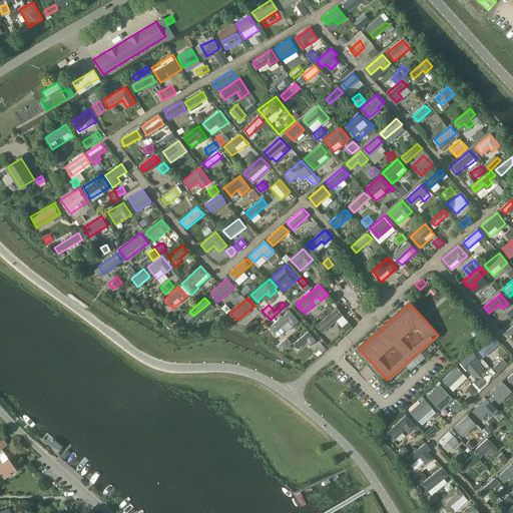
[(337,306),(317,323),(323,330),(343,313),(337,306)]
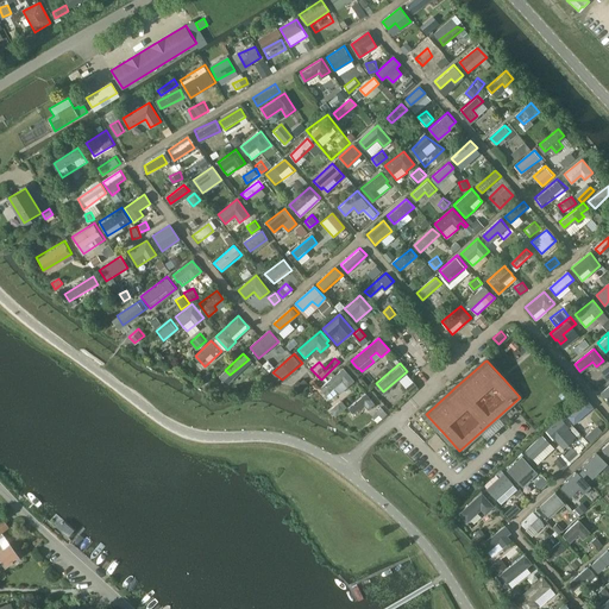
[(343,368),(320,388),(325,395),(330,400),(337,393),(338,395),(347,387),(355,381),(343,368)]
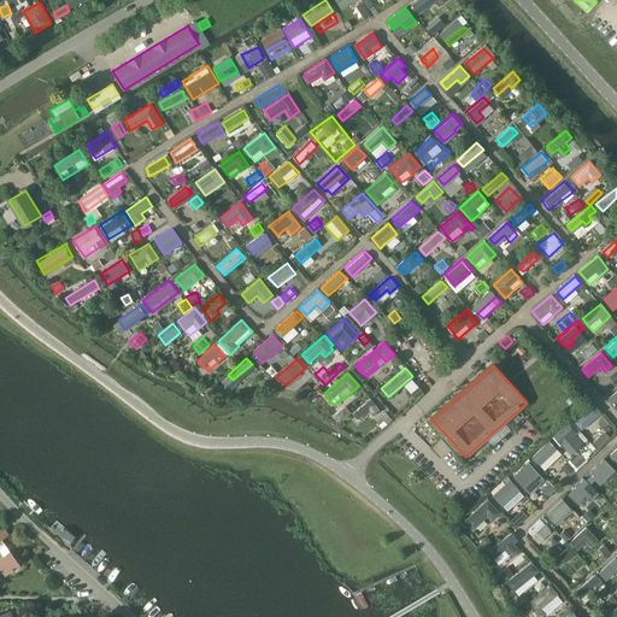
[(298,388),(301,394),(312,387),(307,382),(298,388)]
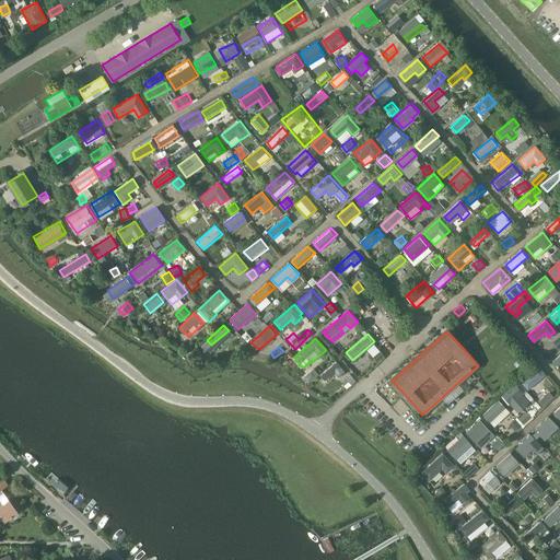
[(337,362),(319,376),(324,382),(335,373),(338,376),(345,371),(337,362)]
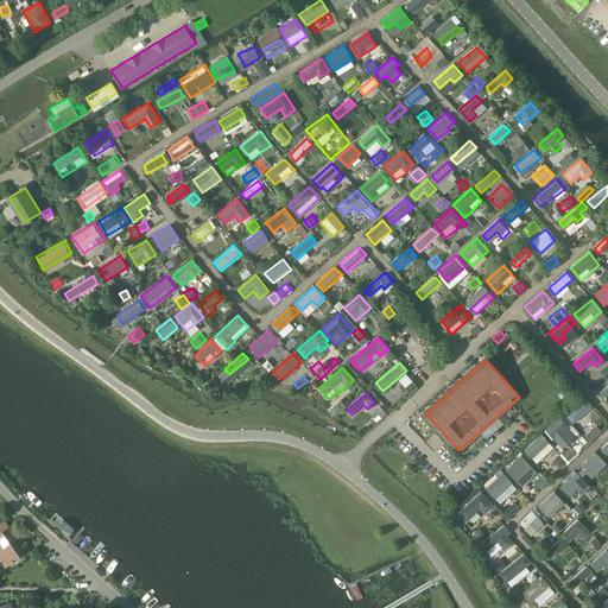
[(335,416),(347,405),(341,398),(329,409),(335,416)]
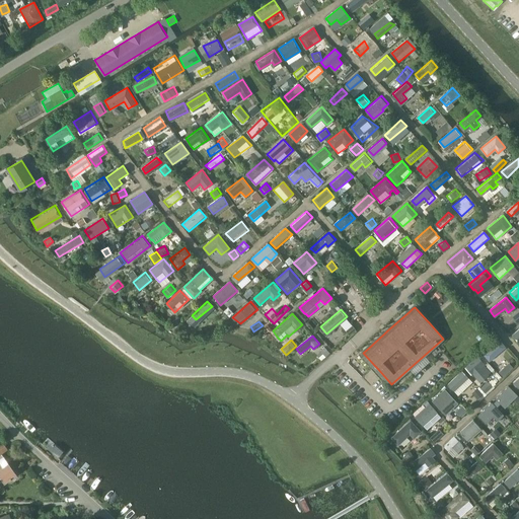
[(500,341),(484,355),(491,364),(507,349),(500,341)]
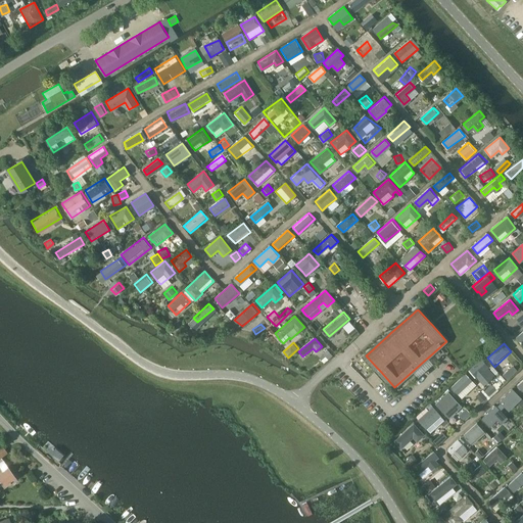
[(325,362),(332,352),(327,348),(320,359),(325,362)]
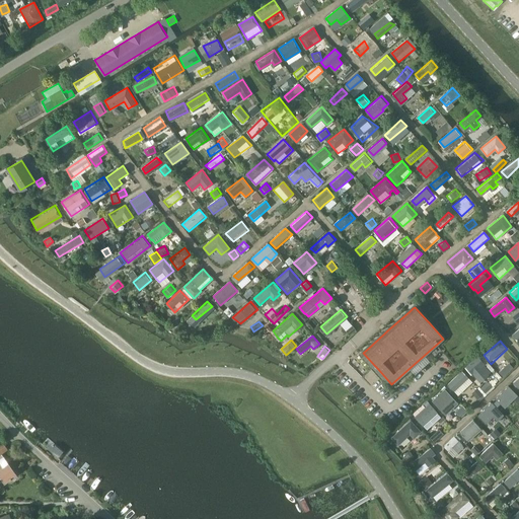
[(474,357),(464,366),(472,374),(479,382),(489,374),(491,372),(484,364),(476,356),(474,357)]
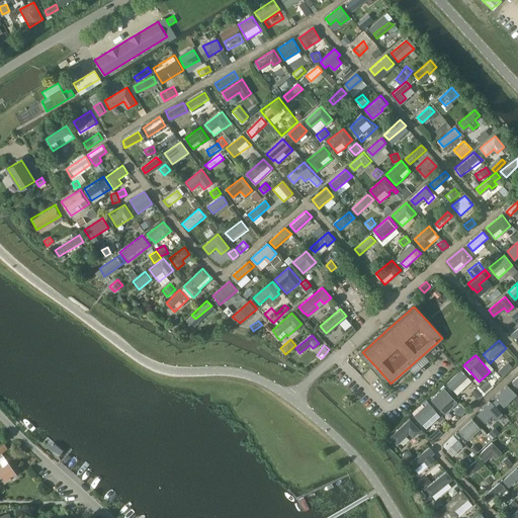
[(502,374),(512,365),(508,360),(497,369),(502,374)]
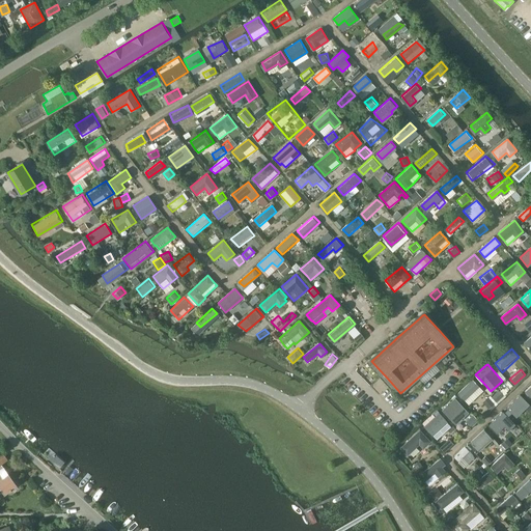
[(382,393),(389,387),(381,378),(373,385),(382,393)]
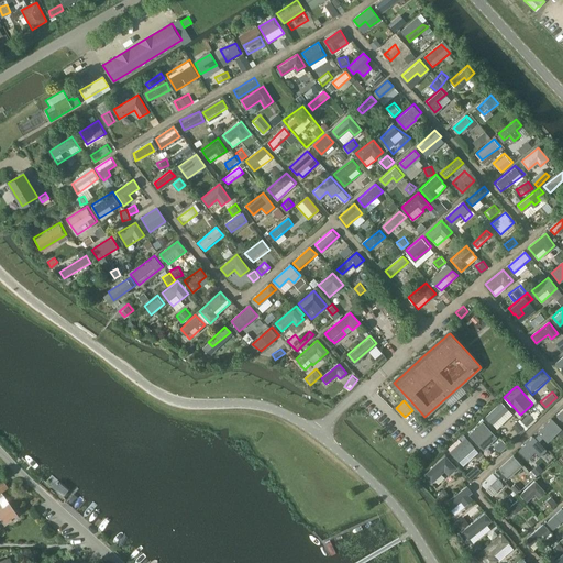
[(503,404),(486,419),(497,430),(514,415),(503,404)]
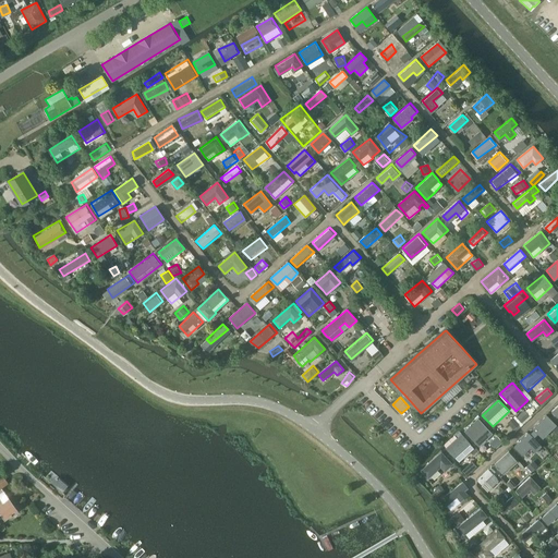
[(522,421),(534,412),(529,405),(518,415),(522,421)]
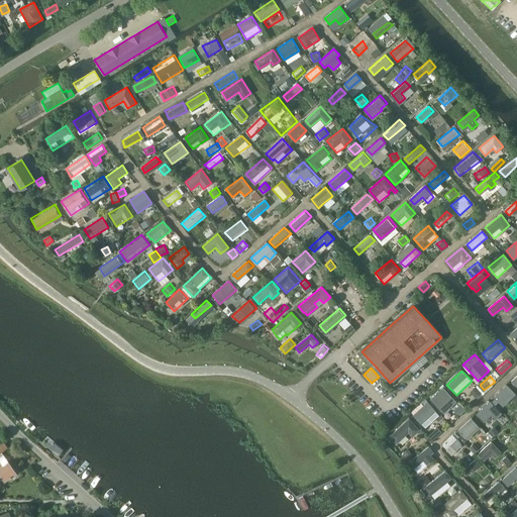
[(495,398),(491,402),(494,405),(498,402),(502,406),(515,394),(506,384),(493,397),(495,398)]
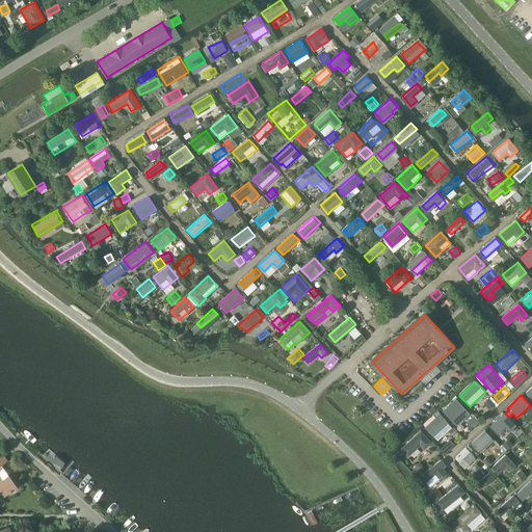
[(484,401),(490,408),(497,403),(490,396),(484,401)]
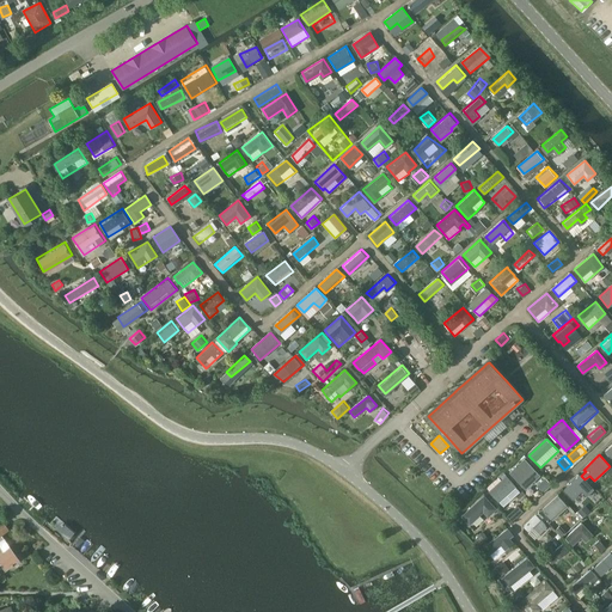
[(525,459),(510,473),(525,488),(539,475),(525,459)]
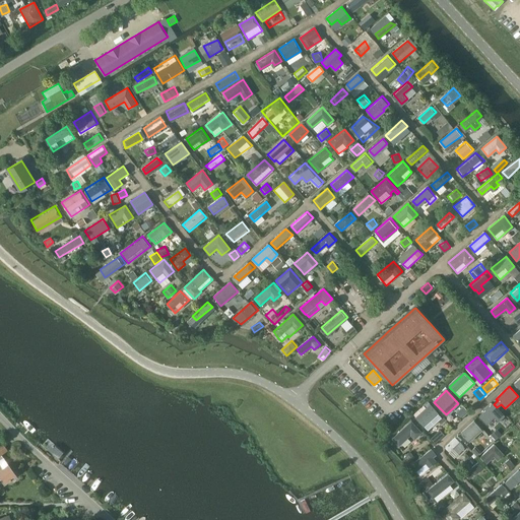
[(493,402),(478,415),(486,424),(494,417),(498,421),(505,415),(497,407),(494,404),(493,402)]
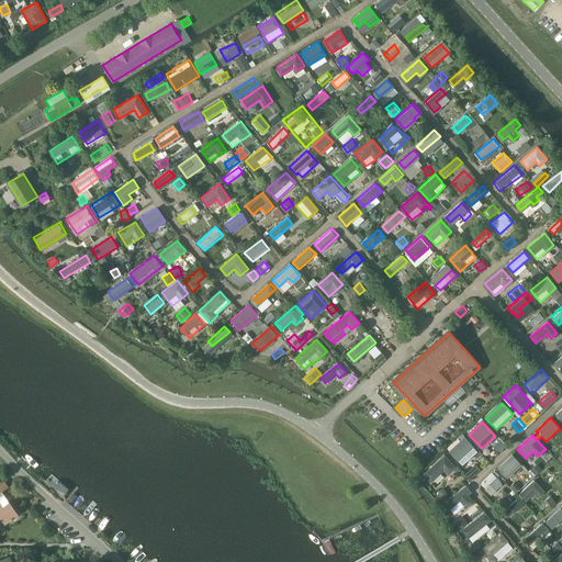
[(479,452),(465,437),(449,451),(462,467),(479,452)]
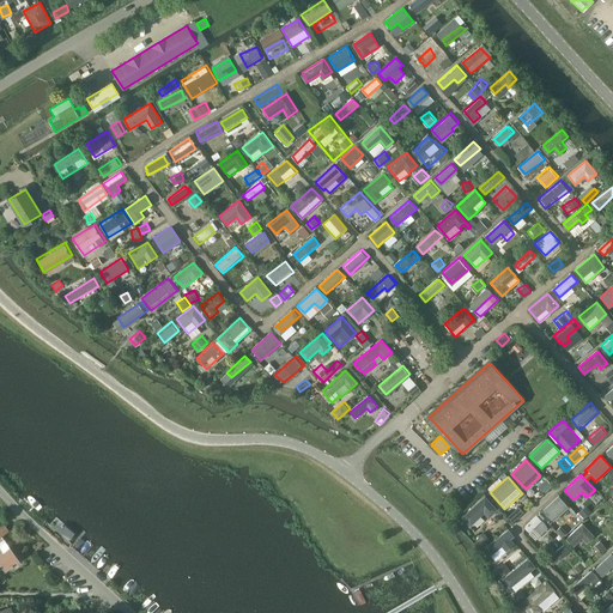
[(545,491),(552,483),(546,478),(539,485),(545,491)]
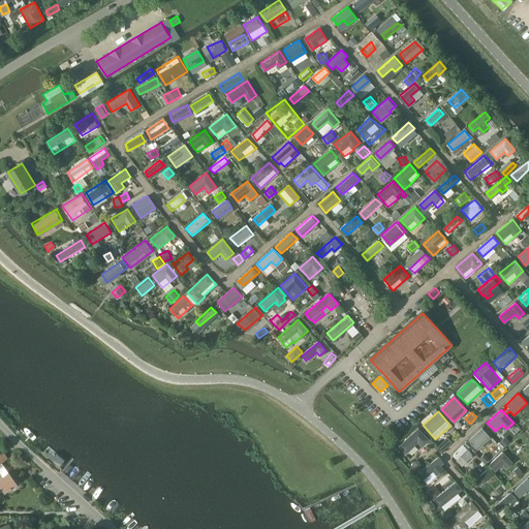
[(418,426),(399,443),(406,452),(417,440),(422,445),(430,438),(418,426)]
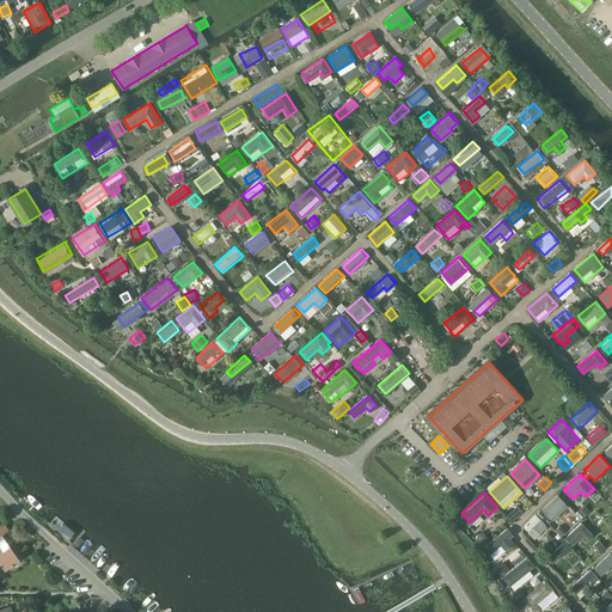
[(557,495),(542,509),(552,520),(567,506),(557,495)]
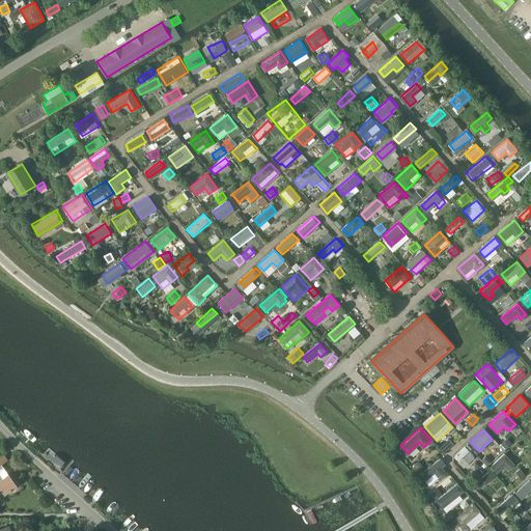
[(509,451),(515,458),(530,444),(530,440),(527,436),(509,451)]
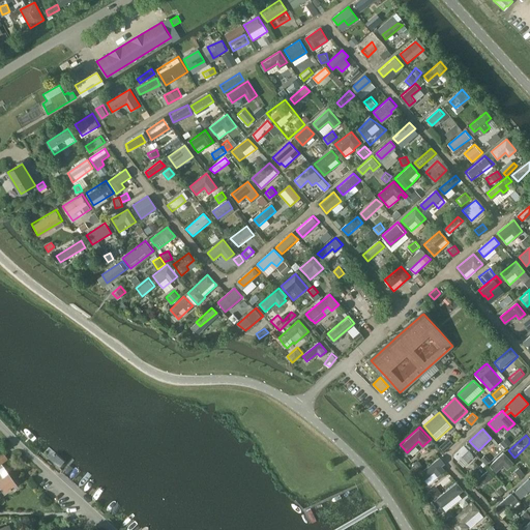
[(465,444),(453,454),(457,459),(469,448),(465,444)]
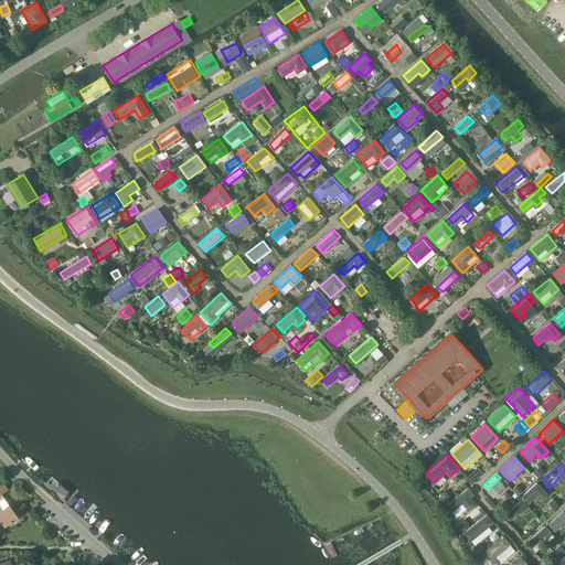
[(536,494),(541,498),(547,492),(537,480),(522,494),(529,502),(536,494)]
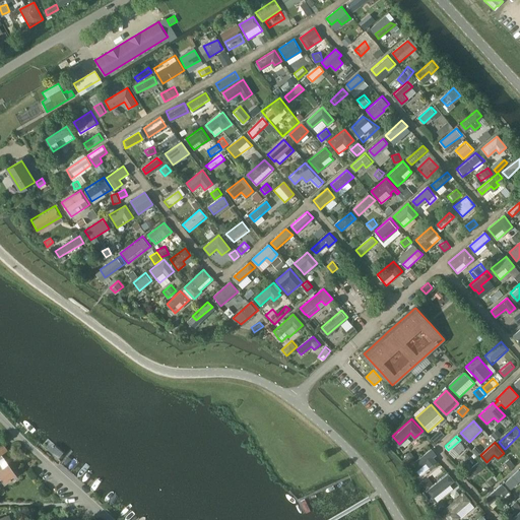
[(430,449),(409,464),(414,470),(425,463),(428,467),(435,461),(432,457),(435,455),(430,449)]
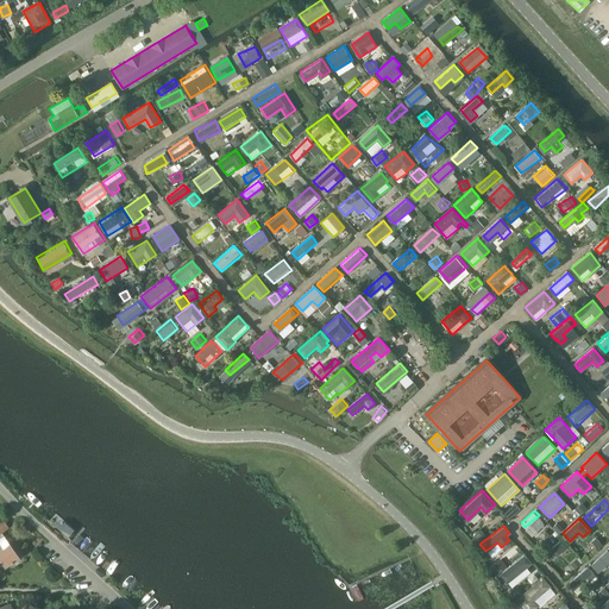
[(545,557),(552,563),(566,547),(560,541),(545,557)]
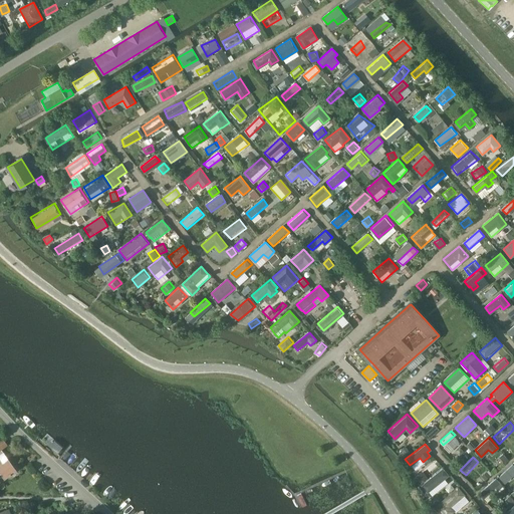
[(2,463),(0,459),(0,470),(4,477),(15,469),(8,458),(2,463)]
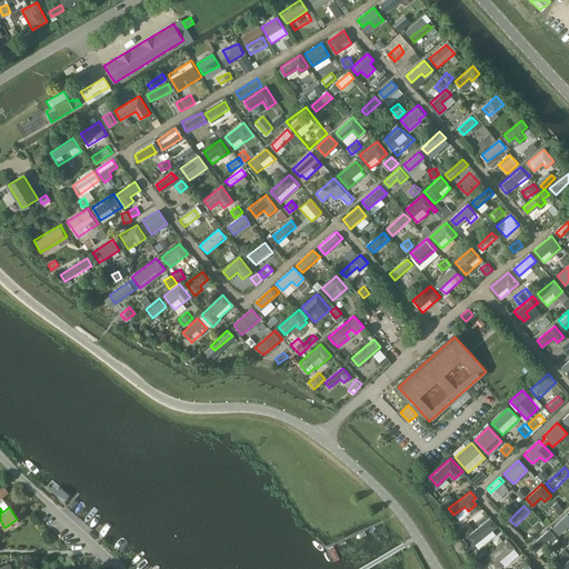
[(568,515),(568,513),(551,528),(558,535),(567,526),(568,528),(568,515)]
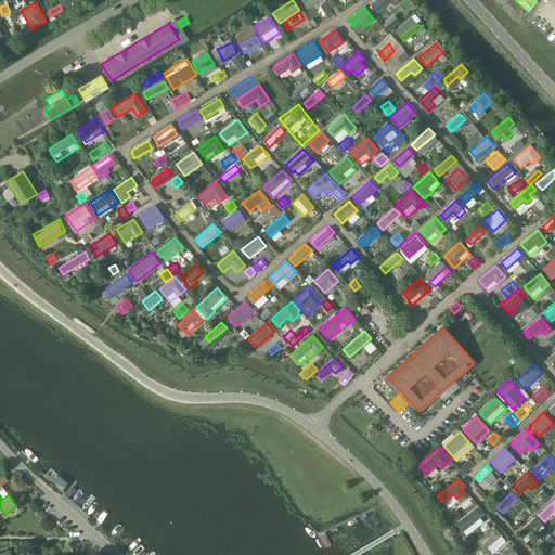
[(457,521),(465,530),(483,514),(476,506),(457,521)]
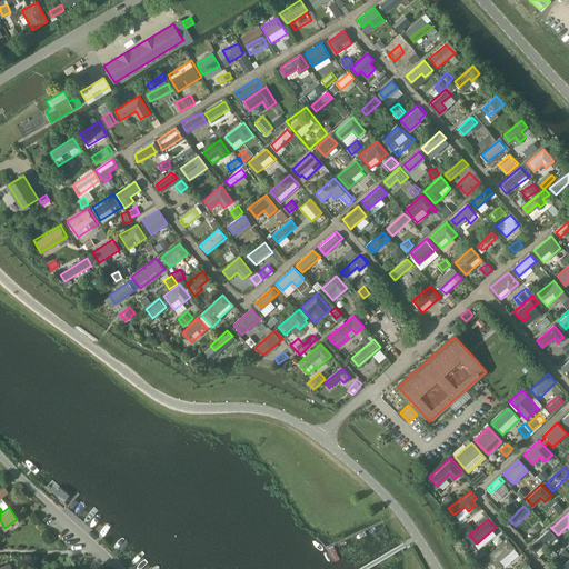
[(532,546),(539,553),(557,538),(550,530),(532,546)]
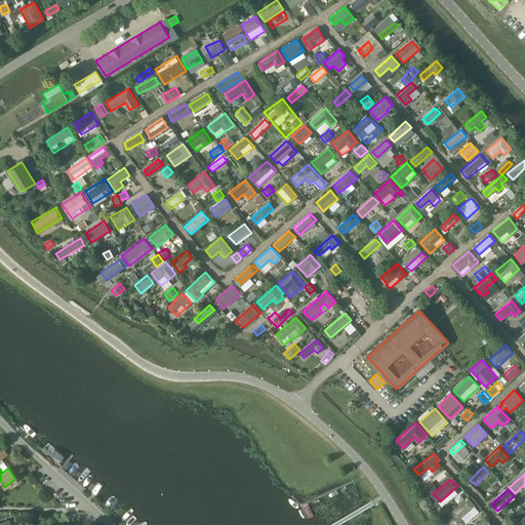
[(447,515),(445,516),(449,521),(452,524),(459,524),(462,523),(463,522),(473,514),(474,513),(471,510),(470,509),(474,506),(468,497),(447,515)]
